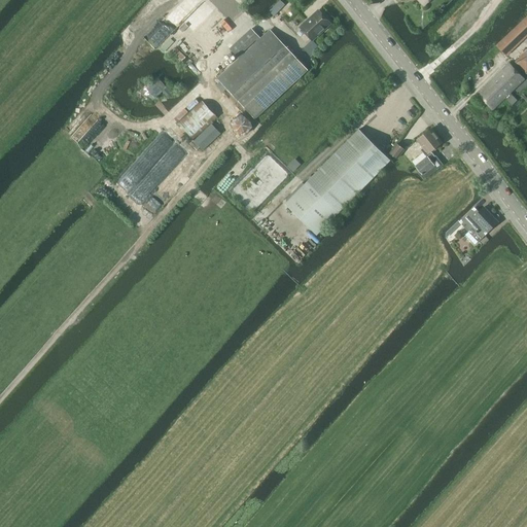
[(313,41),(330,24),(319,11),(301,28),(313,41)]
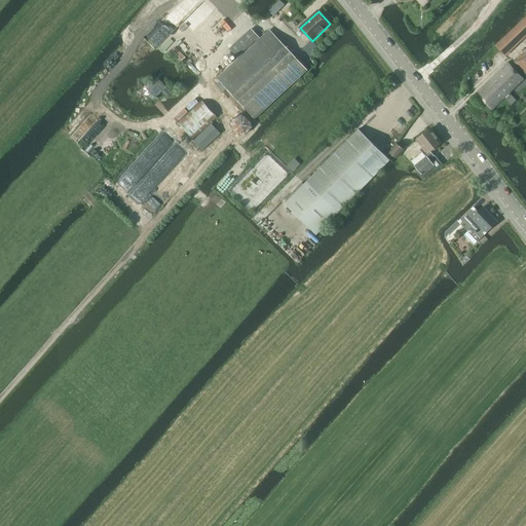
[(504,57),(525,36),(525,15),(495,46),(504,57)]
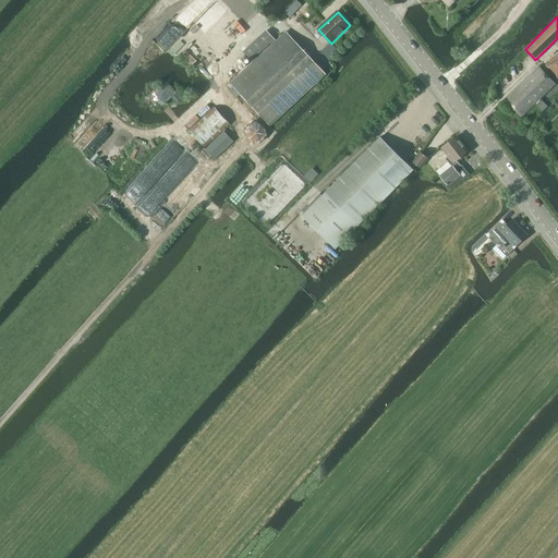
[(326,75),(307,55),(287,33),(277,41),(267,31),(244,52),(253,62),(231,84),(270,126),(326,75)]
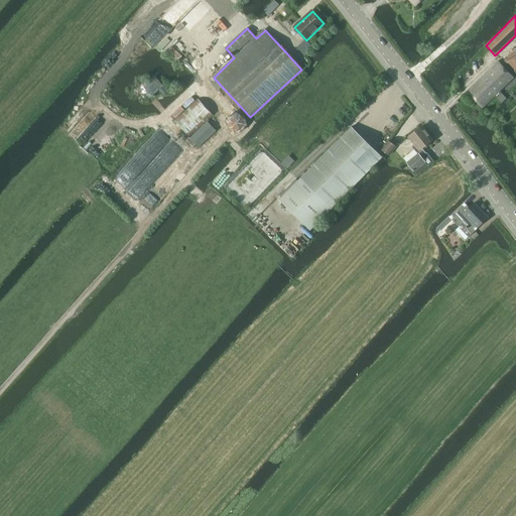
[(515,74),(515,72),(515,48),(503,61),(515,74)]
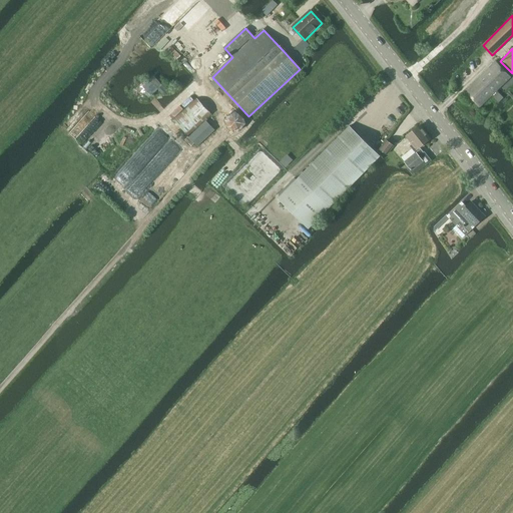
[(479,107),(498,89),(510,78),(495,62),(464,91),(479,107)]
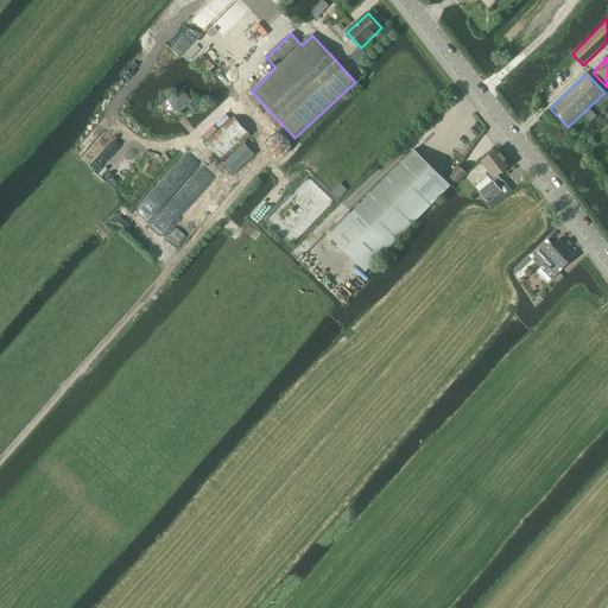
[(222,162),(252,135),(234,116),(206,141),(222,162)]
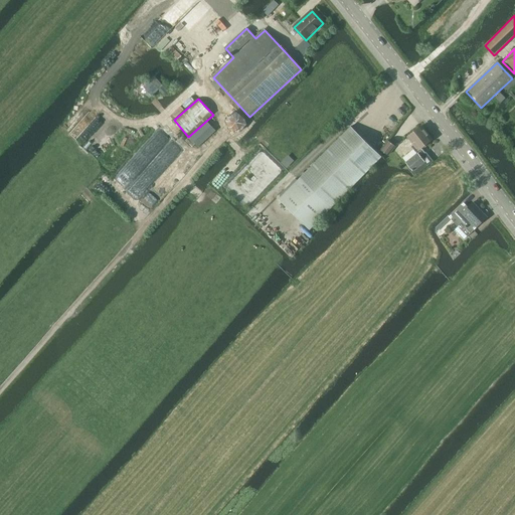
[(246,125),(241,117),(233,112),(225,121),(228,131),(239,133),(246,125)]
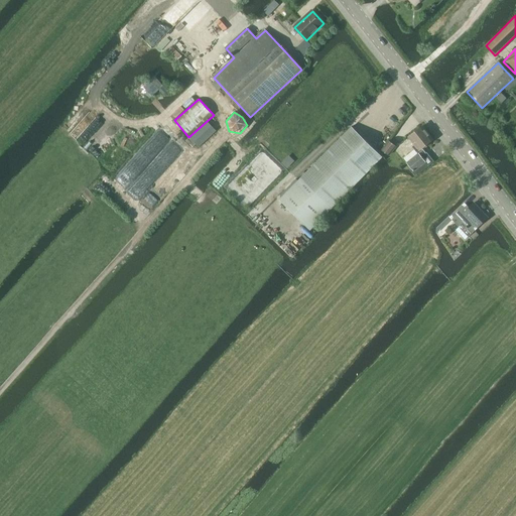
[(200,147),(216,131),(207,122),(190,137),(200,147)]
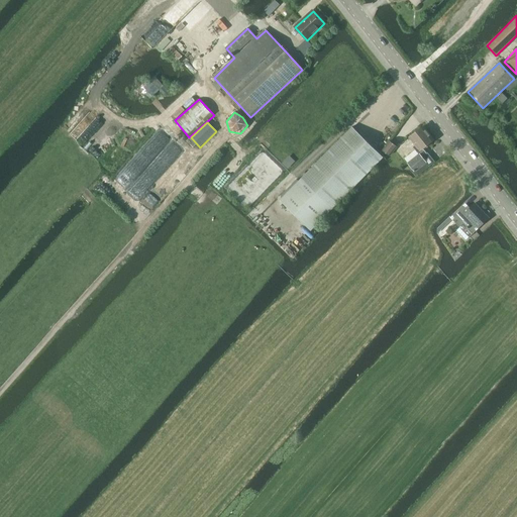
[(417,152),(433,139),(423,126),(409,137),(415,145),(413,147),(417,152)]
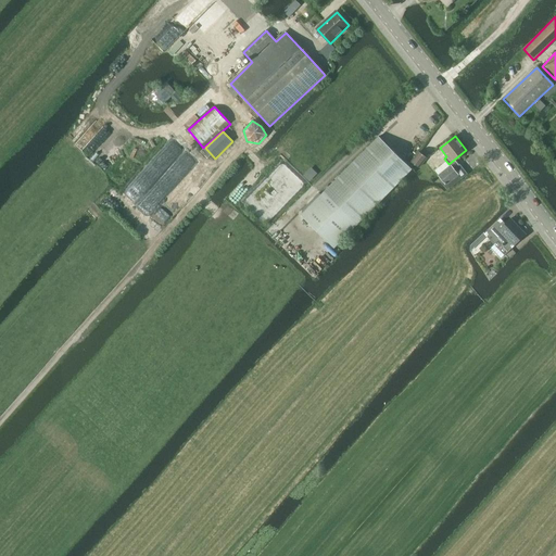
[(333,248),(412,168),(379,137),(324,192),(300,215),(333,248)]
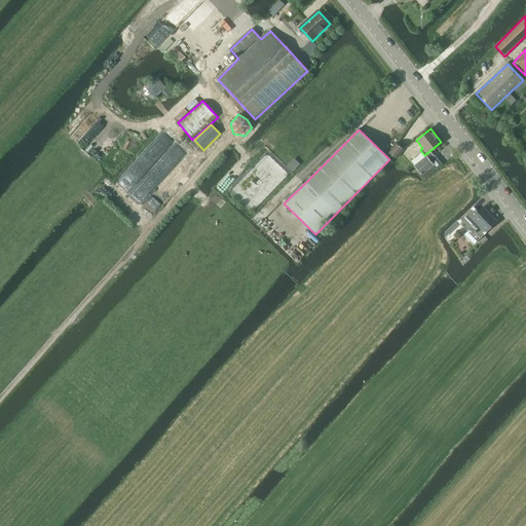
[(397,158),(404,150),(396,144),(389,153),(397,158)]
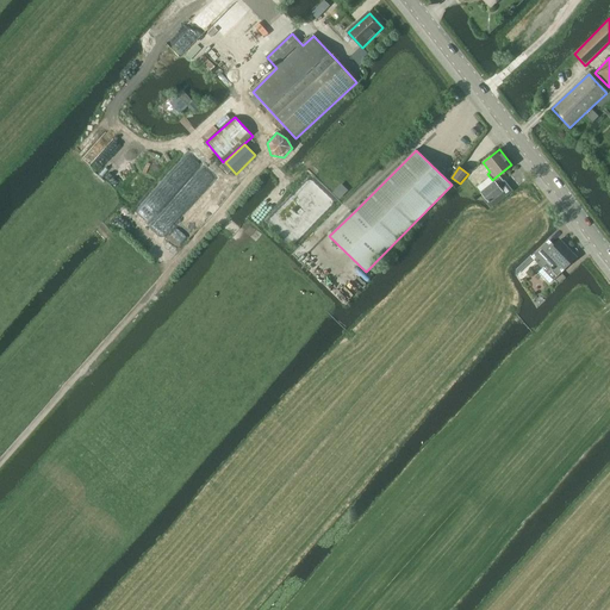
[(493,207),(512,192),(500,178),(481,192),(493,207)]
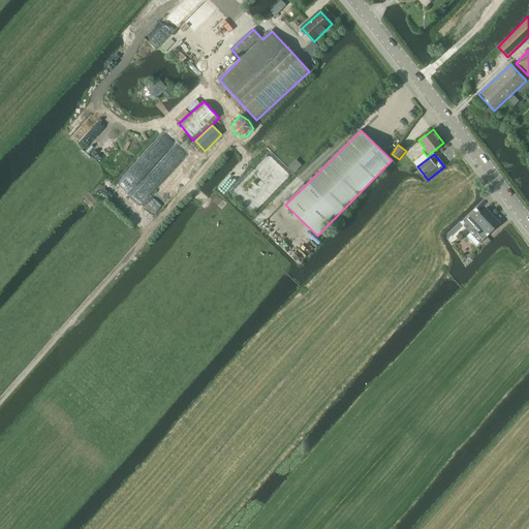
[(500,223),(496,218),(486,208),(477,216),(473,212),(462,223),(471,232),(475,229),(484,239),(500,223)]
